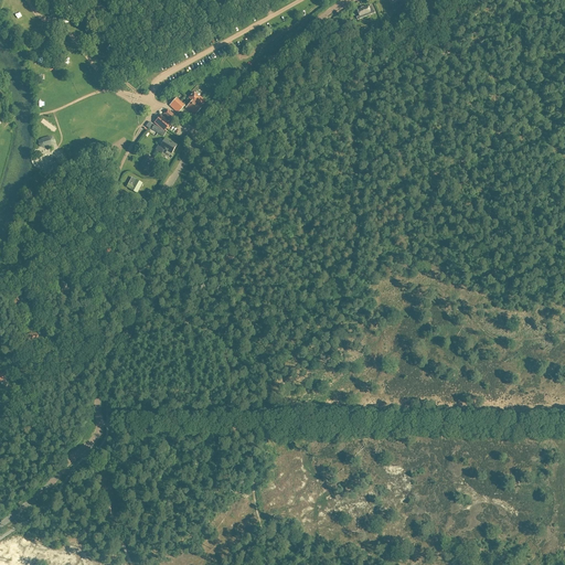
[(94,8),(102,13),(107,8),(99,1),(94,8)]
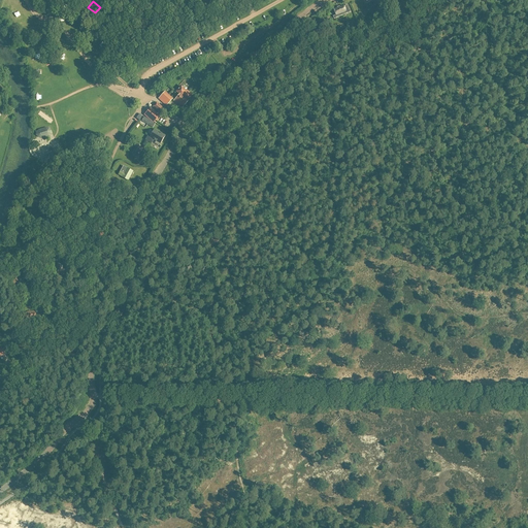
[(337,7),(338,9),(334,10),(336,15),(334,17),(335,20),(351,12),(350,9),(349,10),(347,5),(344,7),(343,6),(340,8),(339,6),(337,7)]
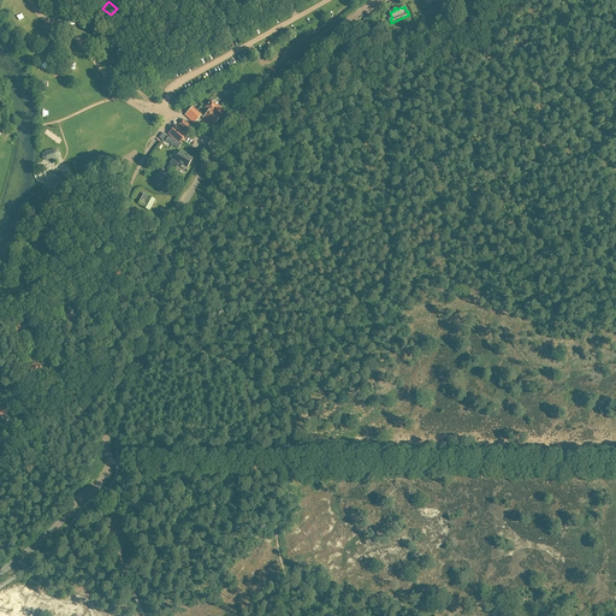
[(409,39),(418,36),(413,23),(403,25),(404,31),(407,30),(409,39)]
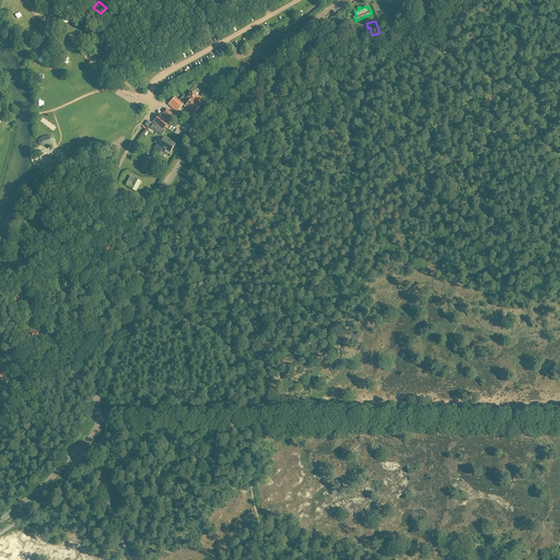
[(198,96),(197,95),(198,94),(198,93),(196,91),(195,91),(194,92),(193,92),(186,98),(189,101),(185,107),(194,115),(200,107),(199,106),(205,101),(199,96),(198,96)]
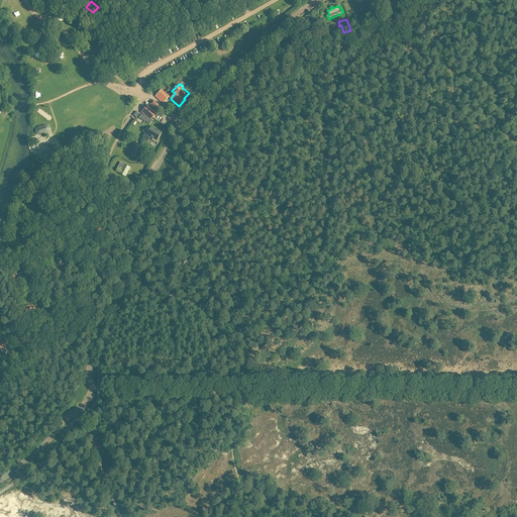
[(170,97),(162,90),(156,97),(164,104),(170,97)]
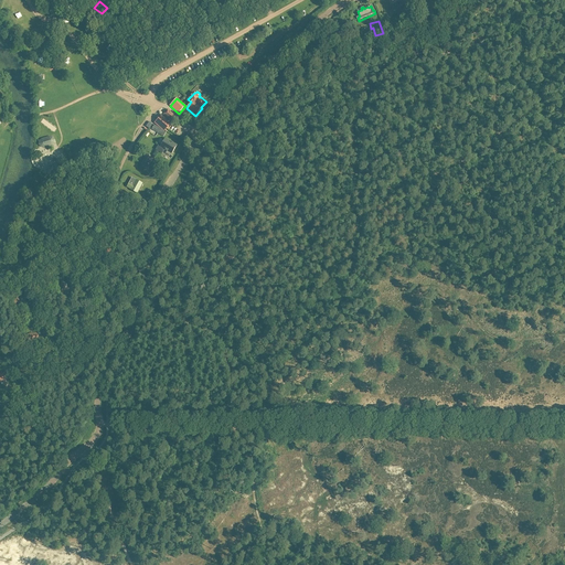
[(168,109),(159,119),(156,123),(164,130),(177,117),(168,109)]
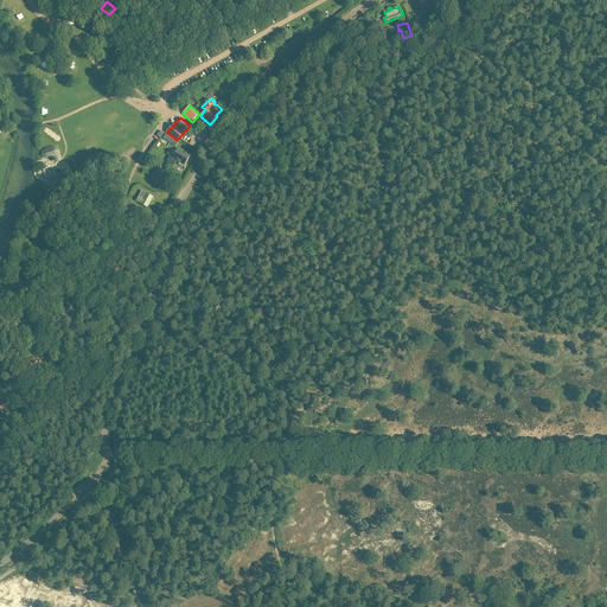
[(163,139),(177,147),(179,142),(166,134),(163,139)]
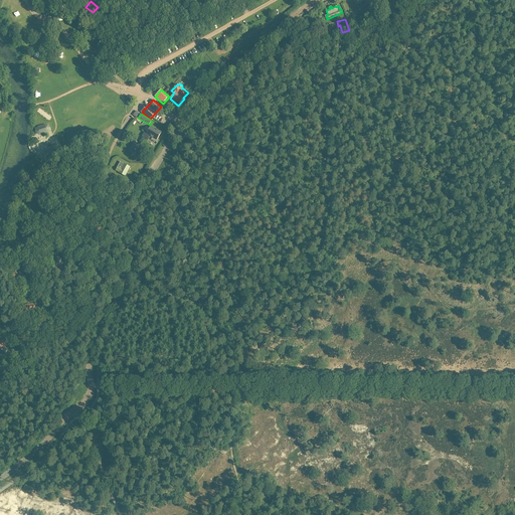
[(40,130),(42,131),(43,132),(44,131),(46,131),(47,130),(47,129),(48,127),(47,126),(47,125),(46,124),(44,123),(43,123),(42,123),(41,124),(40,125),(39,127),(39,128),(40,129),(40,130)]
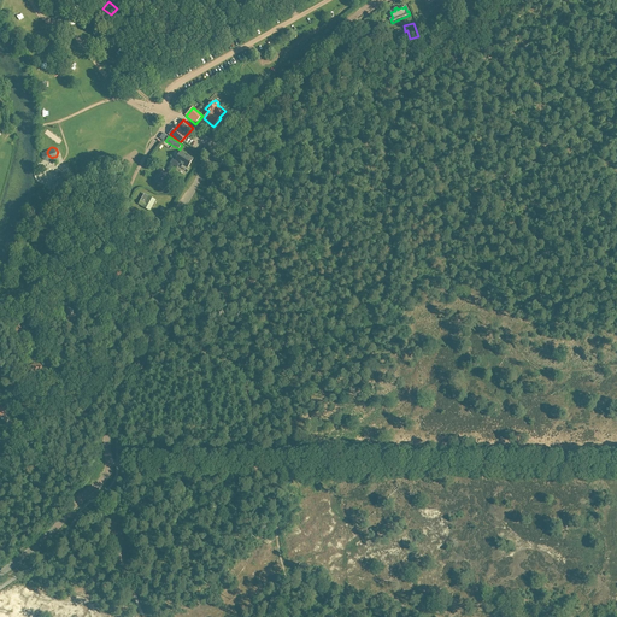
[(181,164),(182,165),(181,168),(186,170),(187,168),(188,169),(194,159),(181,151),(176,159),(174,157),(170,163),(177,168),(181,164)]
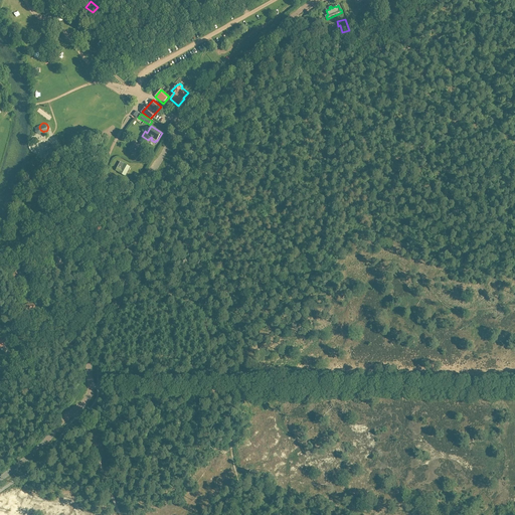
[(128,151),(132,153),(138,143),(134,141),(128,151)]
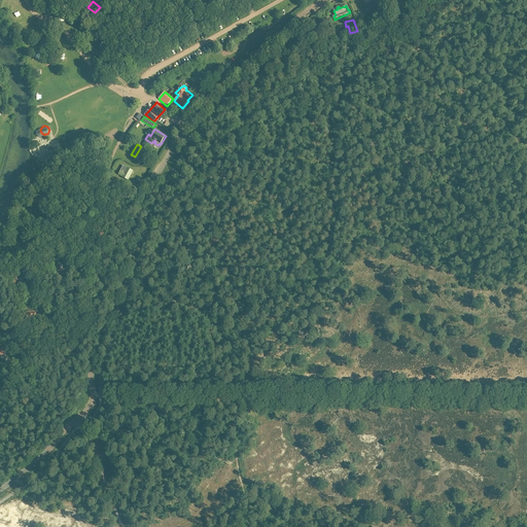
[(88,150),(85,152),(82,154),(83,154),(82,155),(85,160),(86,159),(88,160),(92,155),(88,150)]
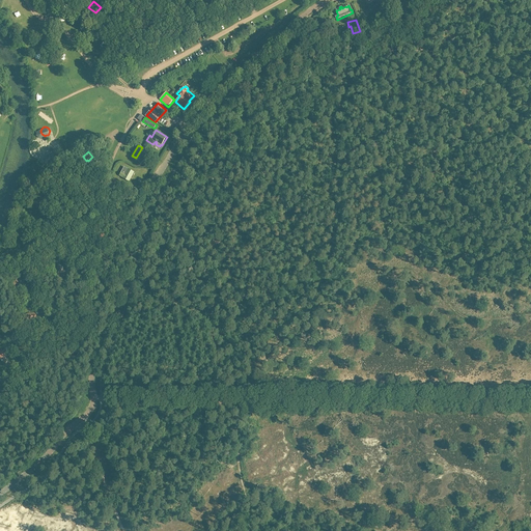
[(53,154),(51,155),(45,159),(44,161),(45,162),(46,164),(47,165),(49,165),(50,164),(56,160),(57,159),(57,157),(56,156),(54,155),(53,154)]
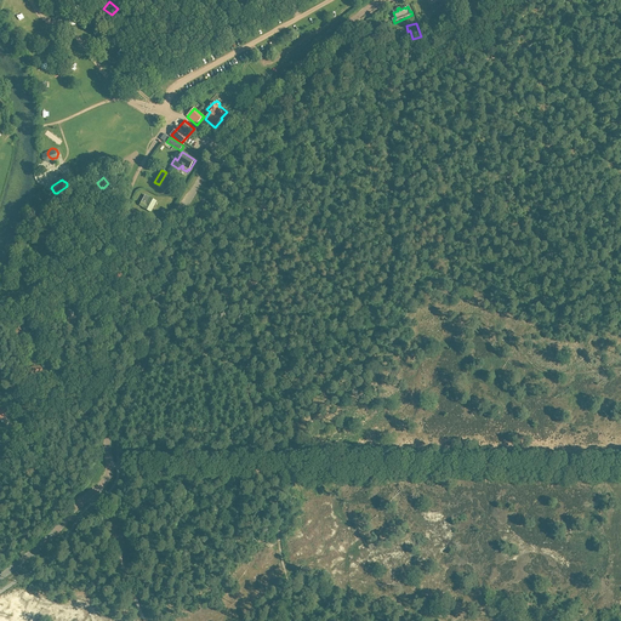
[(146,195),(140,205),(144,208),(152,211),(157,201),(146,195)]
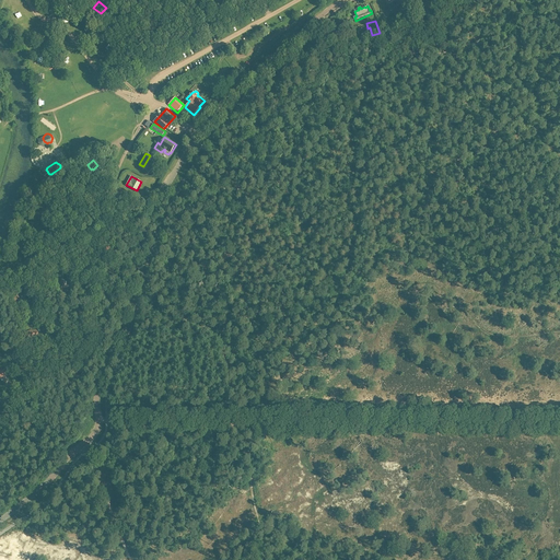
[(46,212),(48,207),(41,205),(38,210),(39,210),(38,216),(44,218),(45,212),(46,212)]
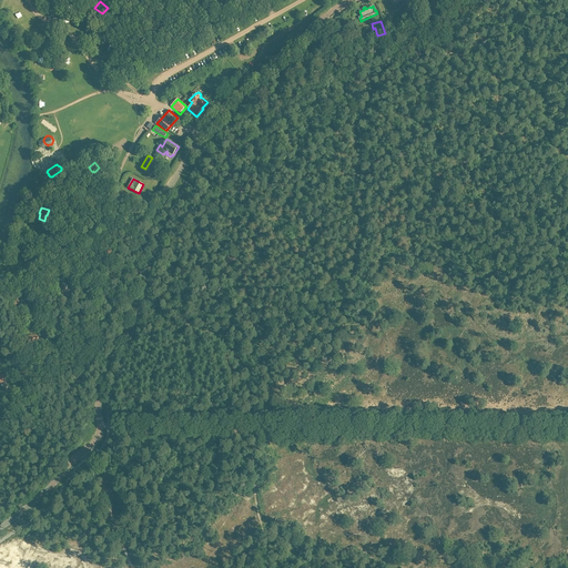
[(67,282),(60,284),(61,288),(60,290),(59,290),(60,293),(62,293),(69,292),(67,282)]
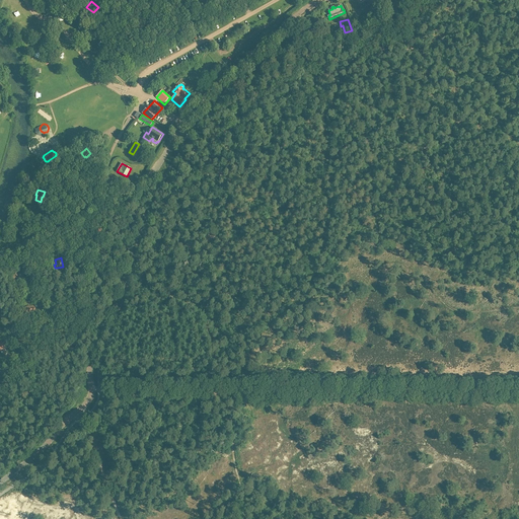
[(11,280),(15,278),(16,283),(21,281),(18,273),(11,276),(11,280)]
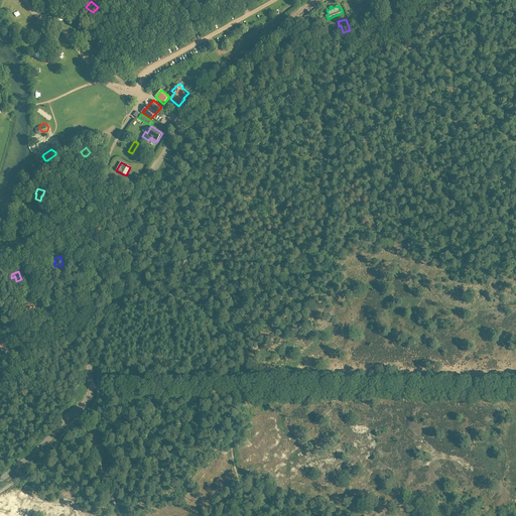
[(28,304),(28,303),(23,305),(26,313),(30,312),(30,310),(36,309),(34,303),(28,304)]
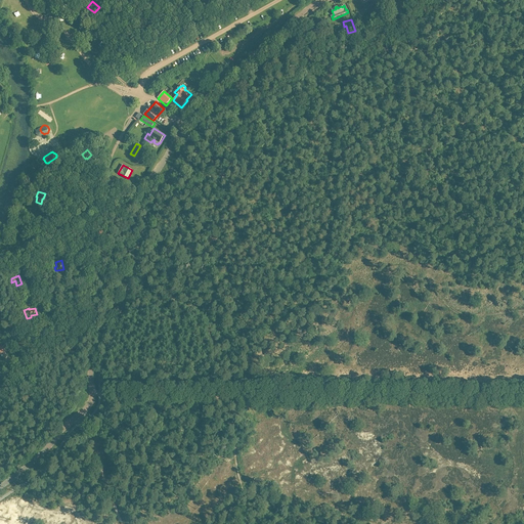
[(32,381),(33,378),(27,376),(26,378),(27,379),(27,382),(25,381),(24,387),(31,387),(32,382),(31,382),(31,380),(32,381)]
